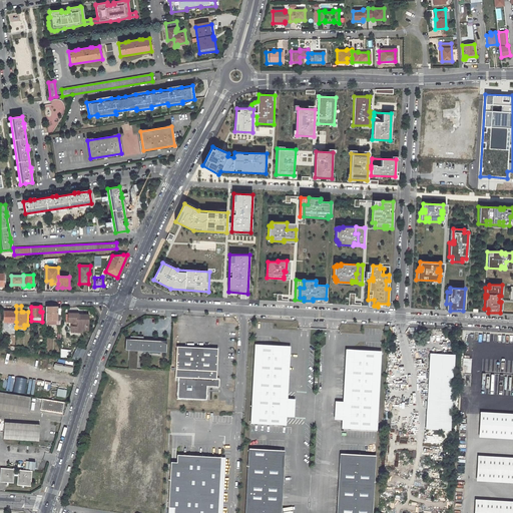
[(57,307),(46,307),(46,320),(56,320),(60,320),(60,308),(57,308),(57,307)]
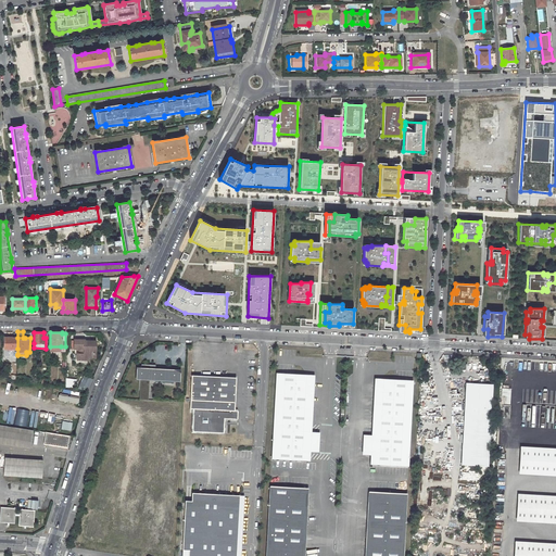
[(13,349),(17,349),(17,338),(8,338),(8,336),(4,336),(4,349),(13,349)]
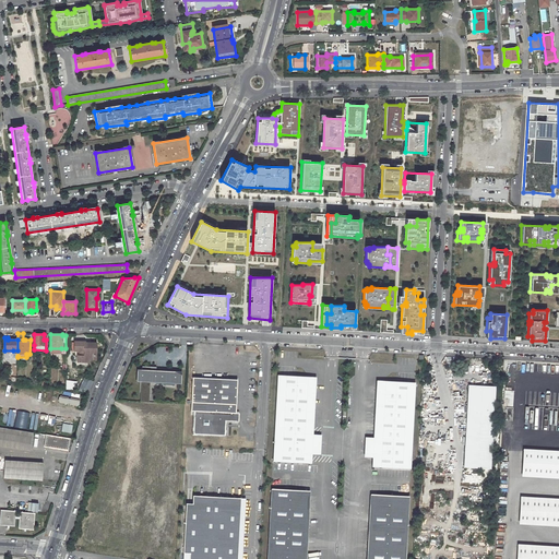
[(85,342),(74,342),(74,351),(80,351),(80,356),(78,356),(78,361),(83,361),(83,360),(88,360),(90,360),(90,359),(95,359),(95,351),(96,351),(96,343),(90,343),(90,344),(85,344),(85,343),(85,342)]
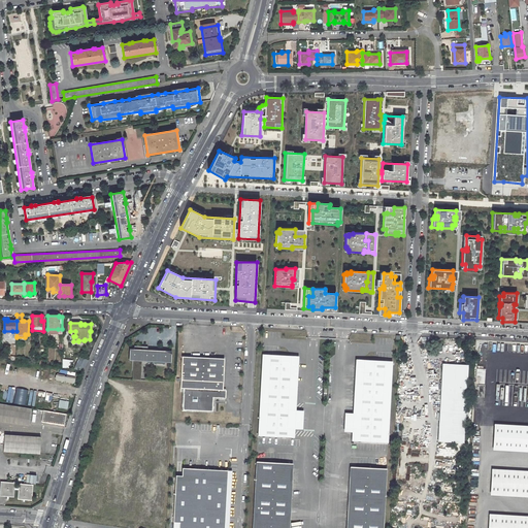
[(135,360),(134,378),(142,380),(143,361),(143,358),(166,360),(166,362),(172,362),(173,351),(143,349),(143,347),(135,345),(135,349),(131,348),(130,360),(135,360)]
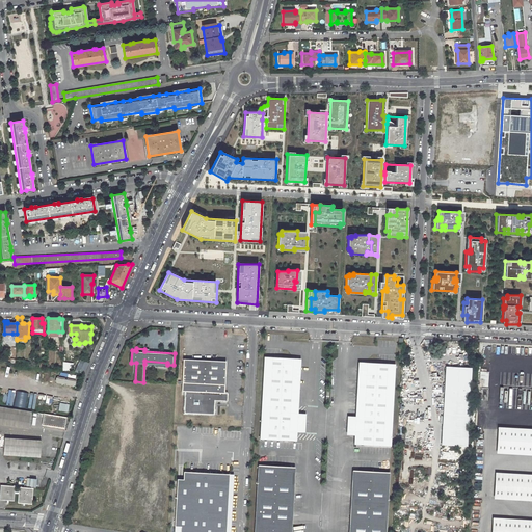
[(296,358),(265,356),(261,439),(296,441),(297,432),(304,432),(304,426),(306,426),(306,420),(306,414),(298,413),(301,364),(296,358)]
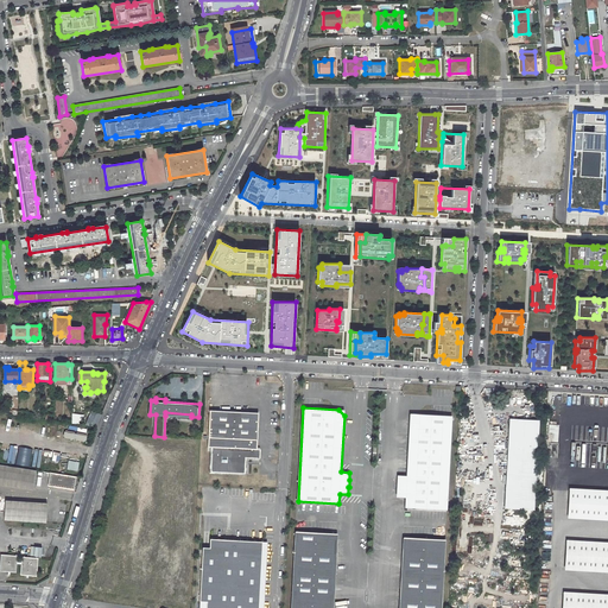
[(259,413),(210,410),(208,447),(213,447),(211,472),(245,474),(246,457),(260,458),(261,449),(257,449),(259,413)]
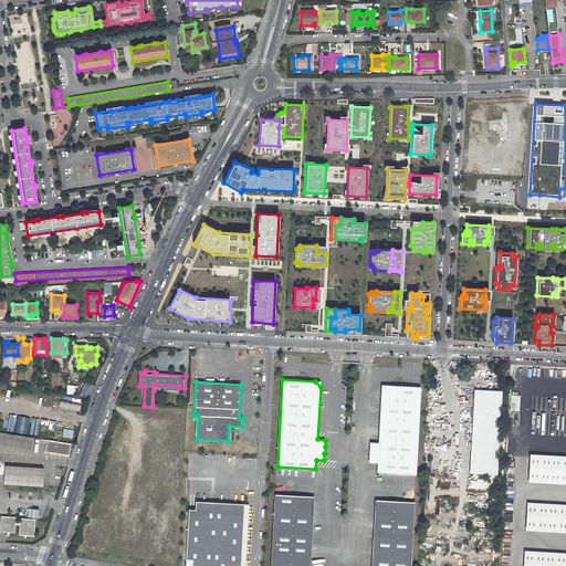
[(416,474),(420,387),(388,385),(381,390),(378,442),(370,442),(370,449),(369,449),(369,456),(370,456),(369,462),(377,463),(377,472),(416,474)]
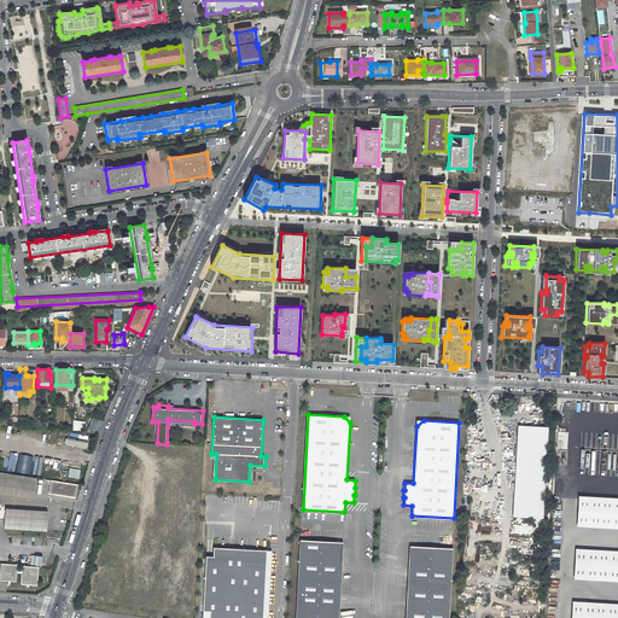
[(74,421),(74,431),(85,431),(85,421),(74,421)]
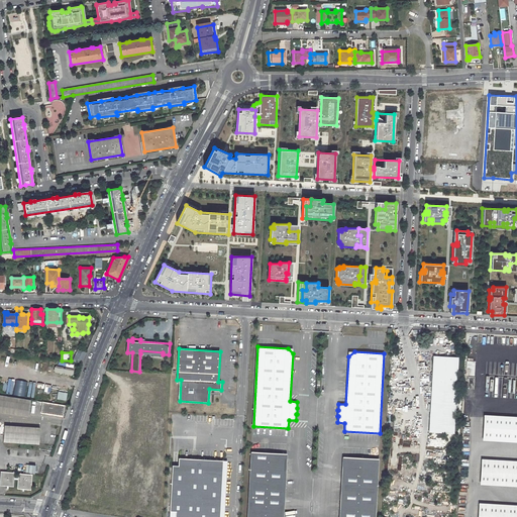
[(457,357),(433,355),(431,382),(456,383),(457,357)]
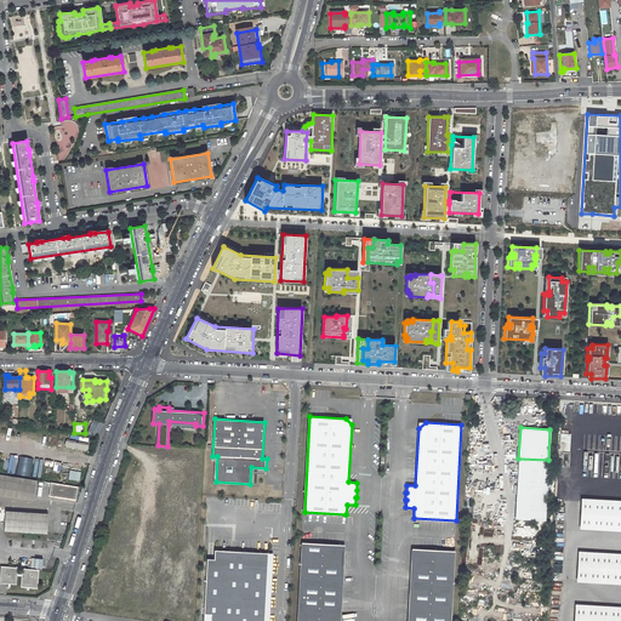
[(545,520),(548,460),(518,459),(514,519),(545,520)]
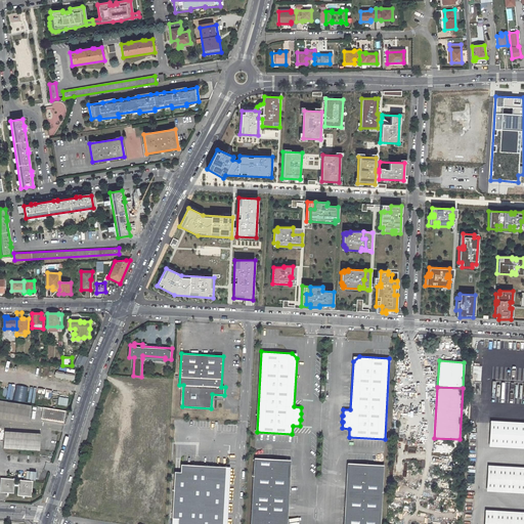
[(68,406),(69,398),(59,397),(57,404),(68,406)]
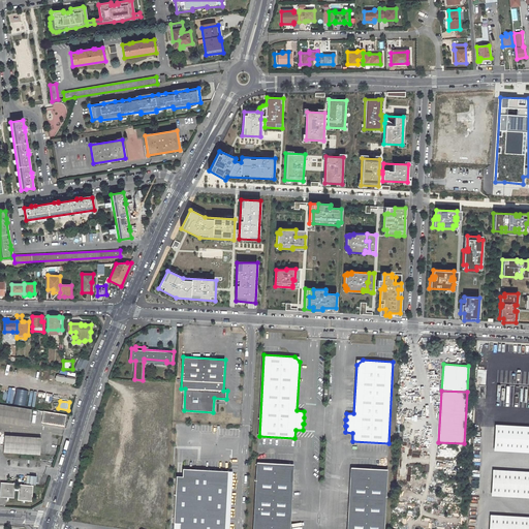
[(0,418),(29,424),(31,409),(0,404),(0,418)]
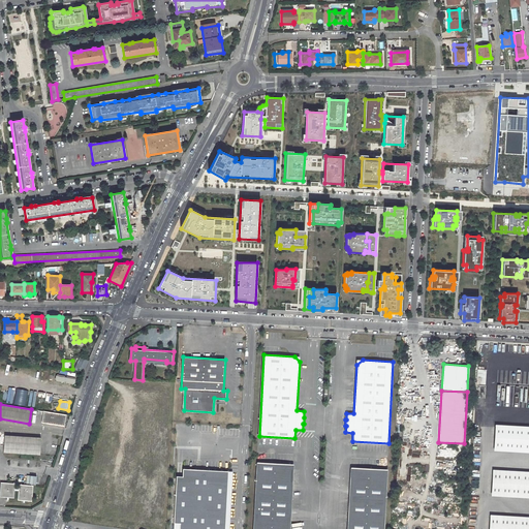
[(65,415),(43,411),(42,423),(64,426),(65,415)]
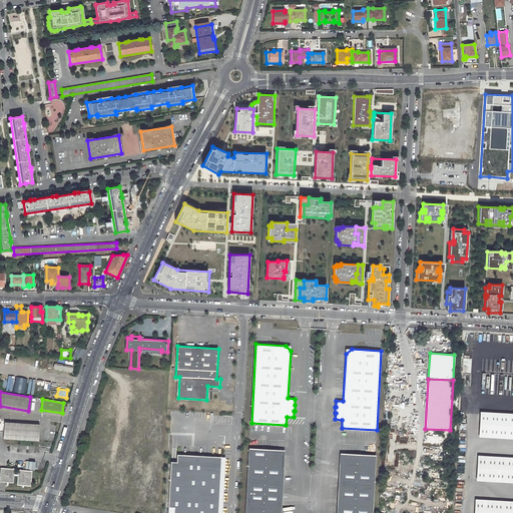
[(512,415),(480,413),(479,435),(512,436),(512,415)]
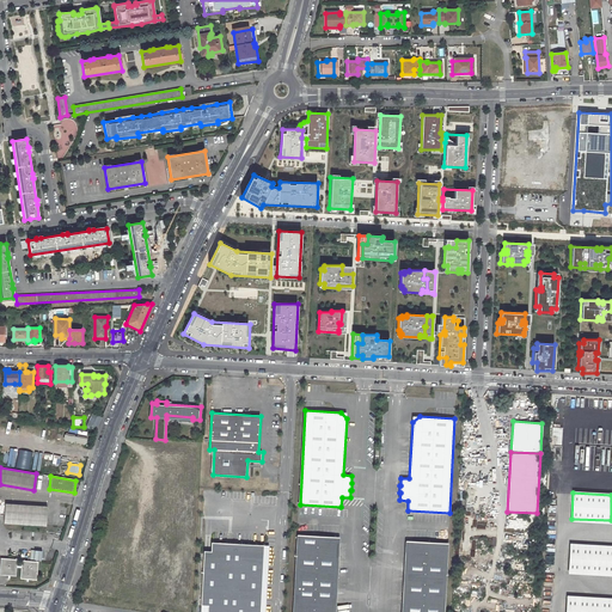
[(48,509),(5,506),(4,522),(47,526),(48,509)]
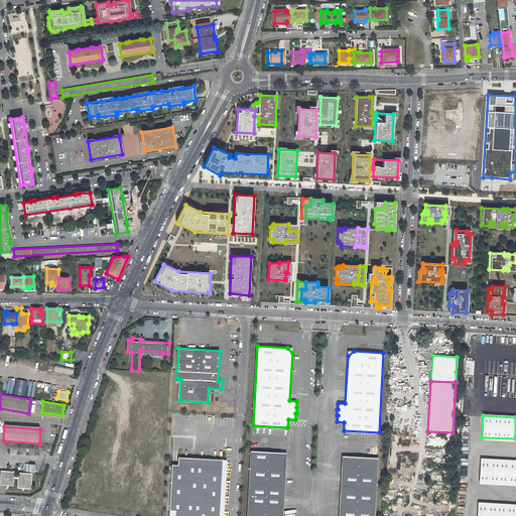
[(281,453),(251,450),(247,515),(282,515),(286,458),(281,453)]
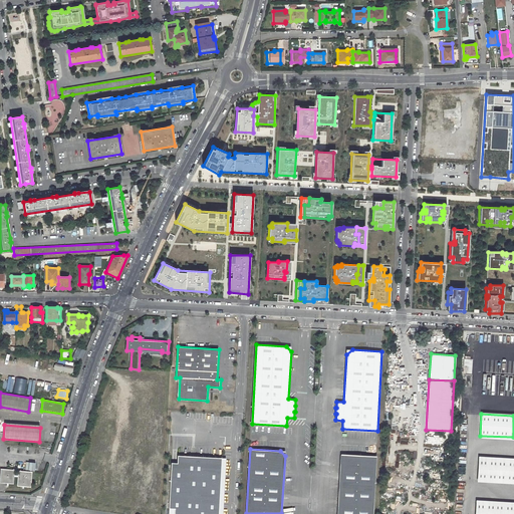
[(337,513),(372,513),(375,456),(346,454),(340,459),(337,513)]
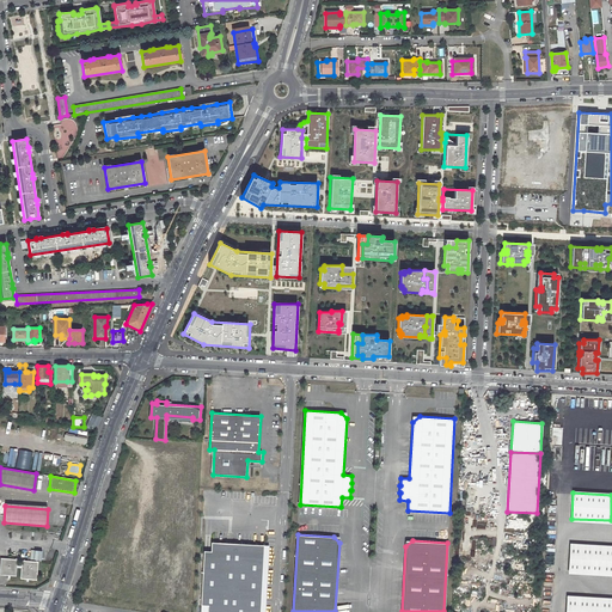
[(259,611),(264,545),(212,543),(212,551),(210,561),(203,560),(201,605),(208,606),(207,611),(259,611)]
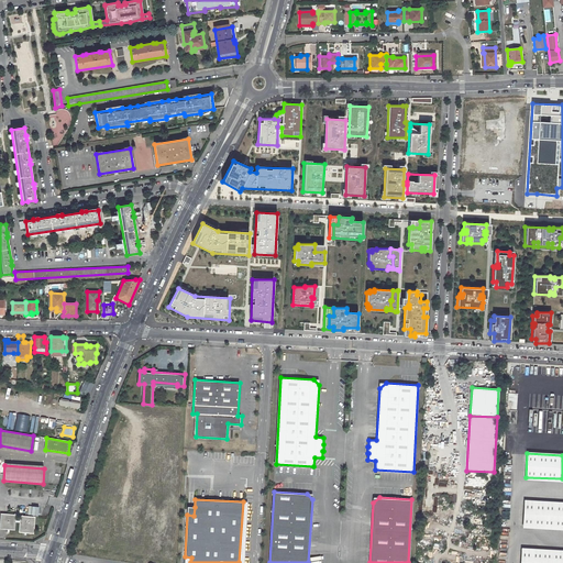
[(562,503),(523,501),(522,525),(562,527),(562,503)]
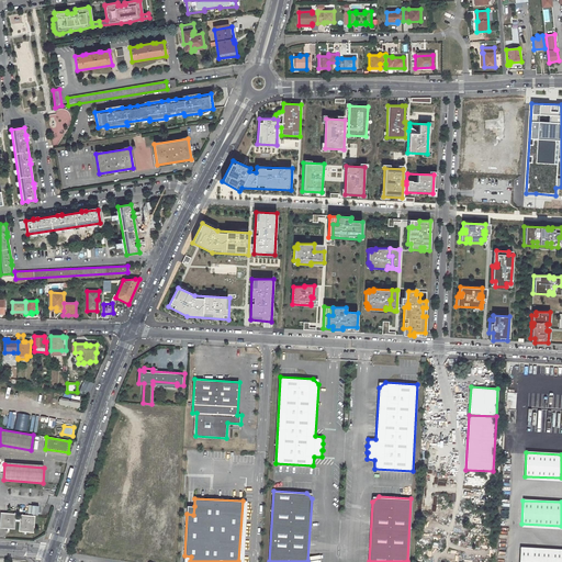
[(15,514),(1,513),(0,519),(0,527),(8,528),(10,529),(14,529),(15,521),(20,521),(19,531),(24,531),(26,532),(34,532),(35,516),(20,515),(20,519),(15,519),(15,514)]
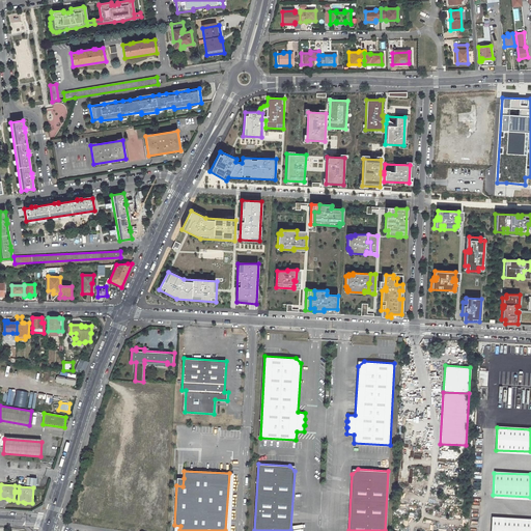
[(530,530),(530,521),(492,519),(490,530),(530,530)]
